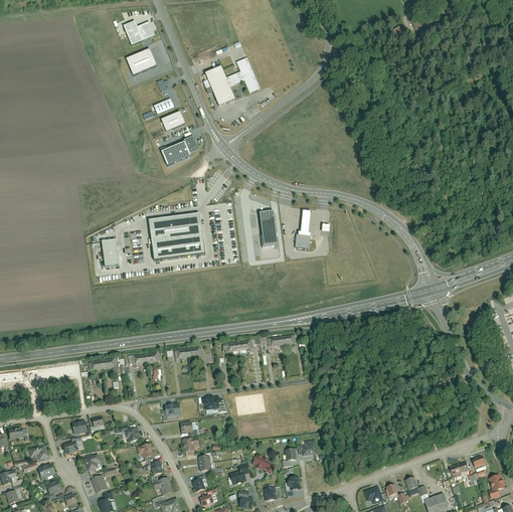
[(121,24),(130,44),(153,33),(147,19),(135,24),(133,19),(121,24)]
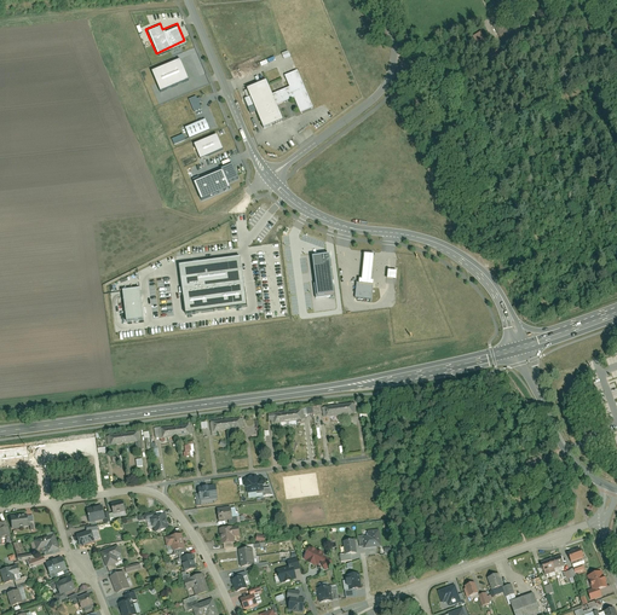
[(477,44),(485,39),(478,28),(470,34),(477,44)]
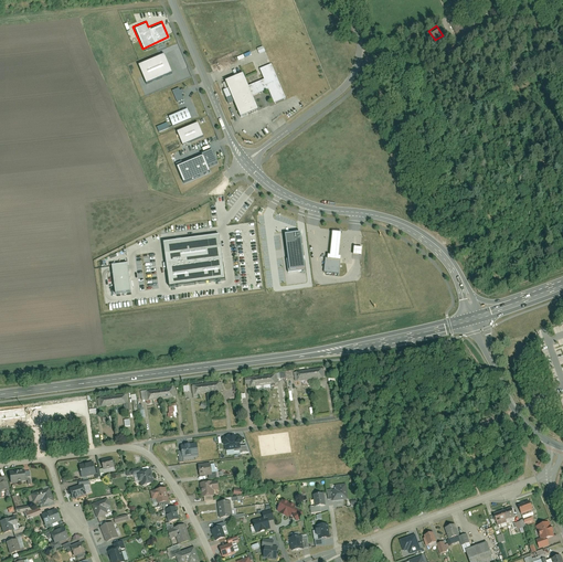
[(165,52),(138,63),(146,82),(172,71),(165,52)]
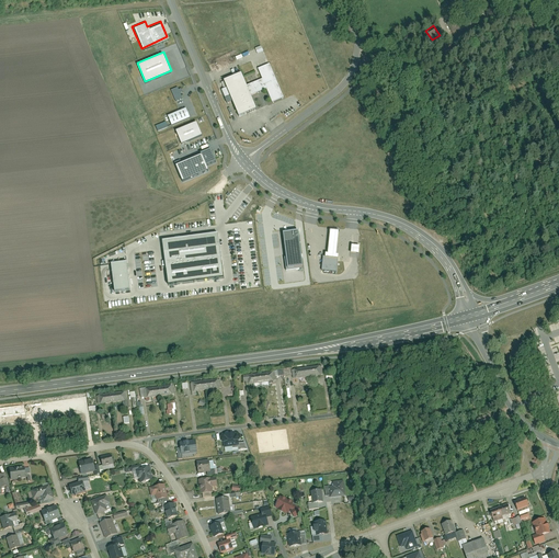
[(239,70),(223,77),(237,112),(253,105),(249,93),(264,87),(270,99),(281,94),(266,60),(255,66),(260,76),(244,82),(239,70)]
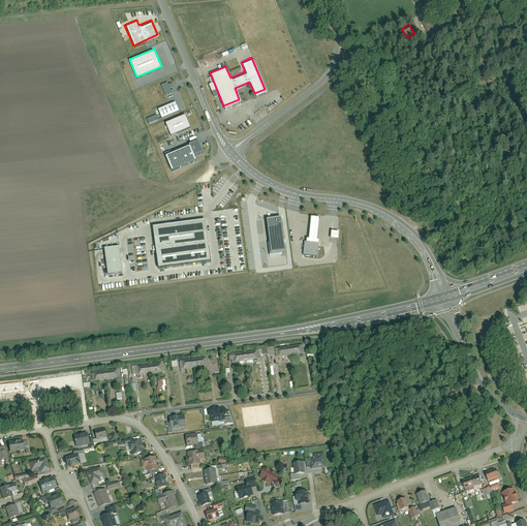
[(166,81),(160,83),(164,94),(172,91),(169,86),(172,85),(171,82),(167,83),(166,81)]
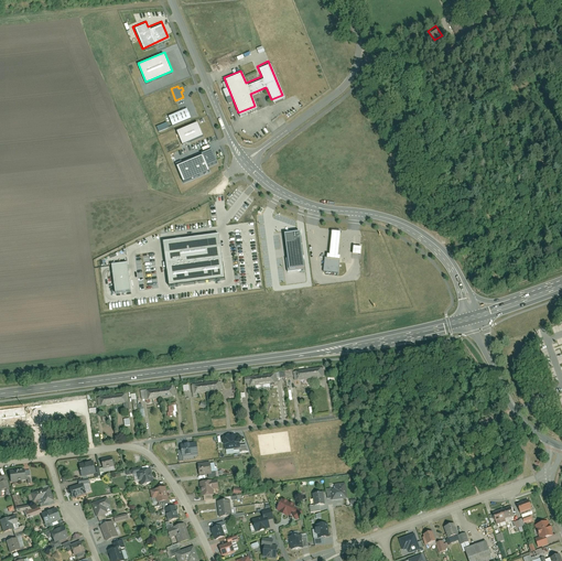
[(190,117),(186,107),(168,115),(172,125),(190,117)]
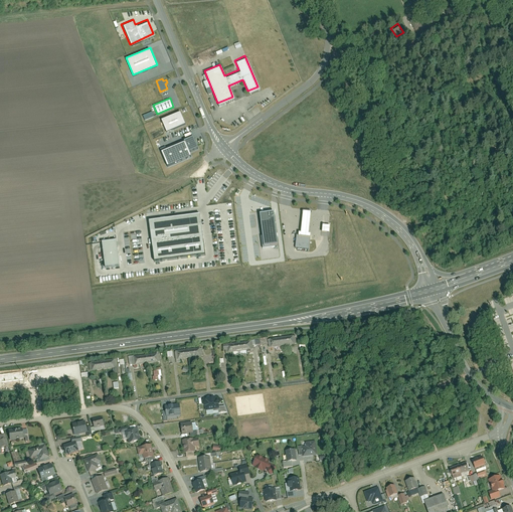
[(153,115),(151,110),(142,114),(144,119),(153,115)]
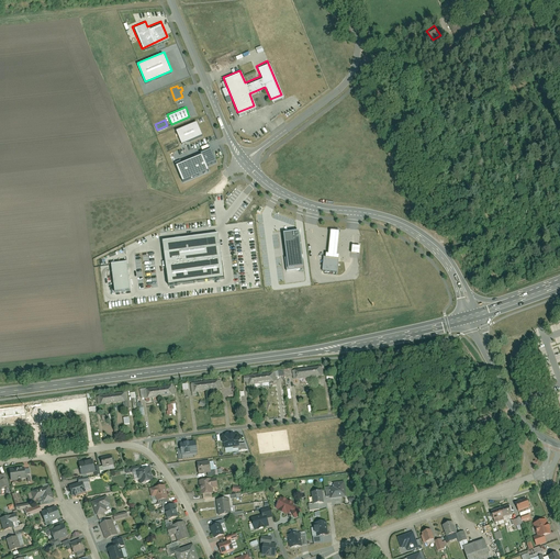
[(200,133),(194,121),(174,129),(179,142),(200,133)]
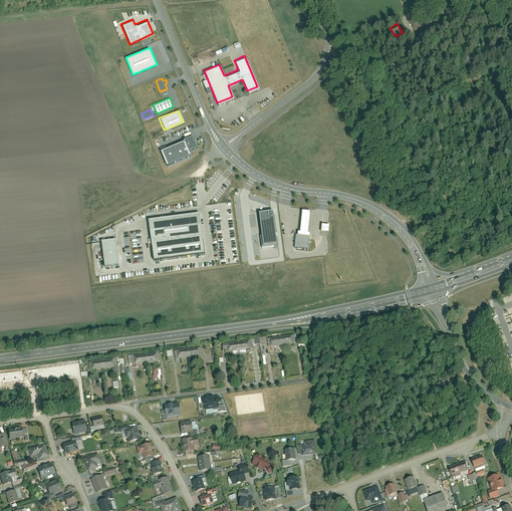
[(165,164),(189,154),(188,150),(197,146),(192,134),(182,139),(182,141),(158,150),(165,164)]
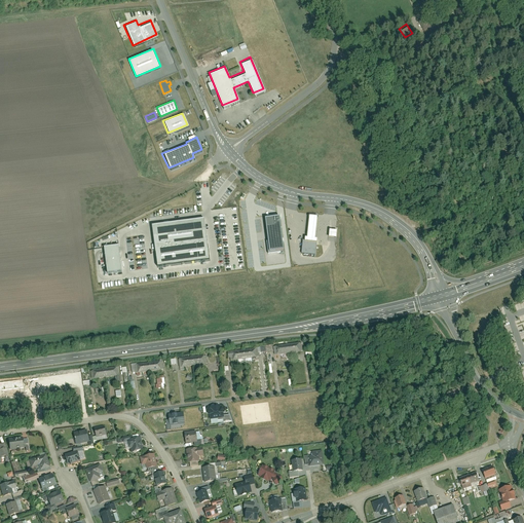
[(304,235),(304,238),(316,240),(316,236),(314,236),(315,228),(317,214),(309,213),(308,228),(307,235),(304,235)]
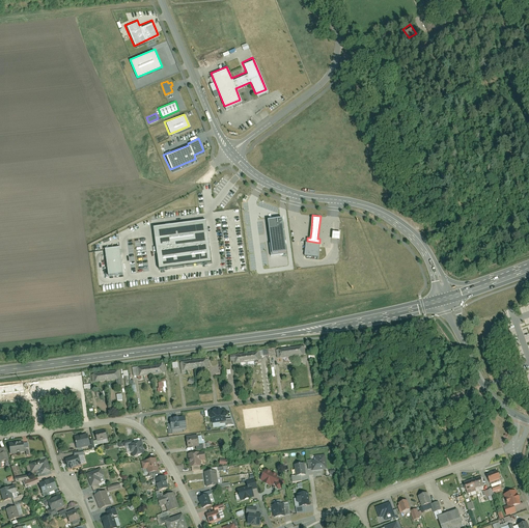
[(283,249),(279,217),(265,218),(269,251),(283,249)]
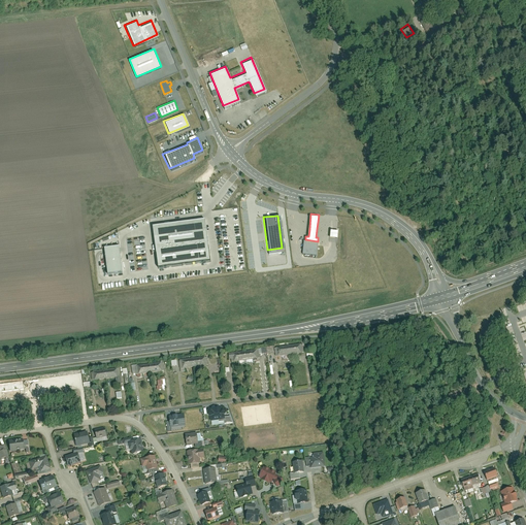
[(208,217),(143,225),(149,270),(214,262),(208,217)]
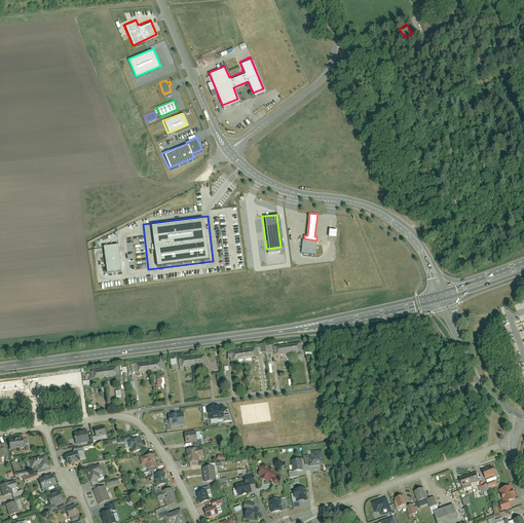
[(332,228),(329,227),(328,235),(332,235),(336,236),(337,228),(332,228)]
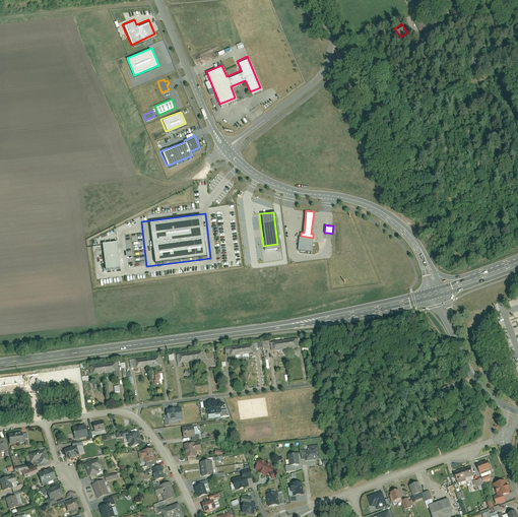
[(299,236),(297,248),(311,250),(313,238),(301,236),(299,236)]
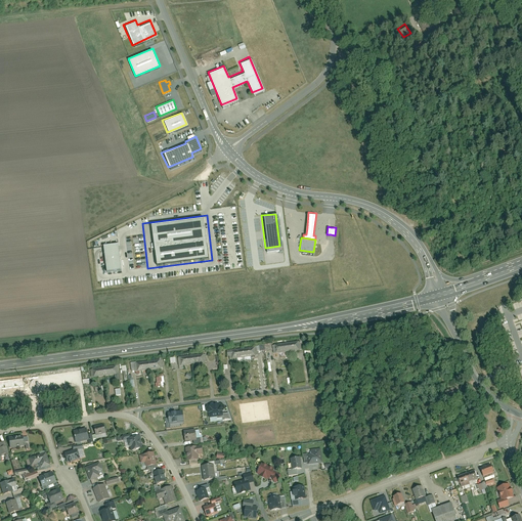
[(99,271),(123,269),(119,239),(95,243),(99,271)]
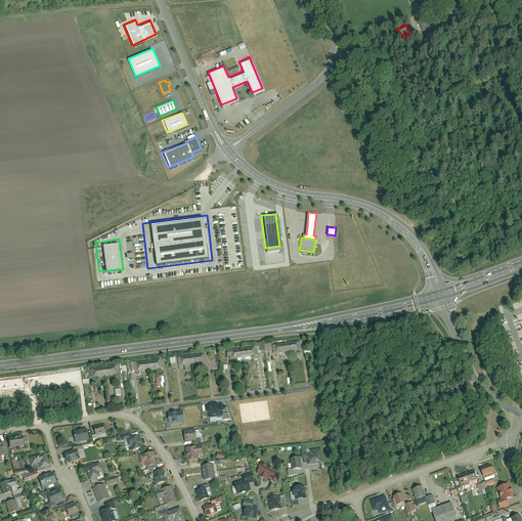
[(284,340),(286,349),(299,348),(297,339),(284,340)]
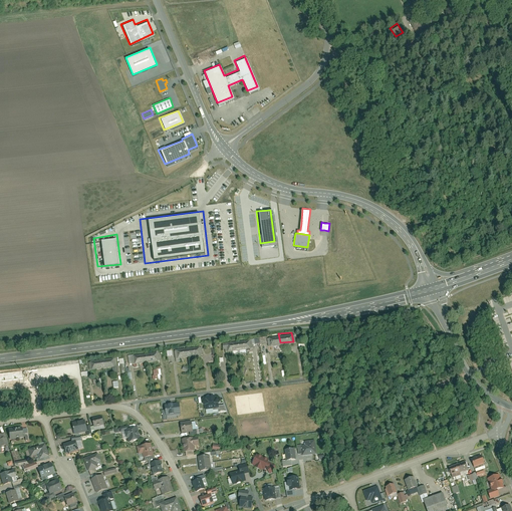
[(278,333),(265,336),(266,344),(280,342),(278,333)]
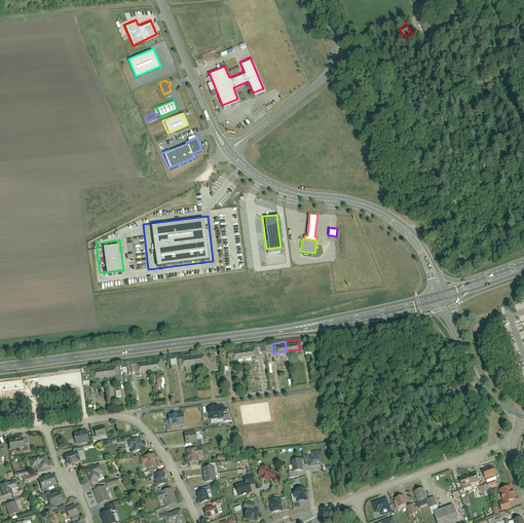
[(244,346),(245,356),(257,355),(255,345),(244,346)]
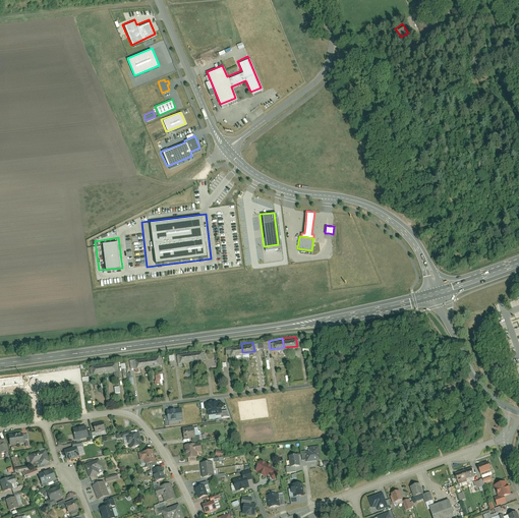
[(241,343),(225,346),(226,354),(242,352),(241,343)]
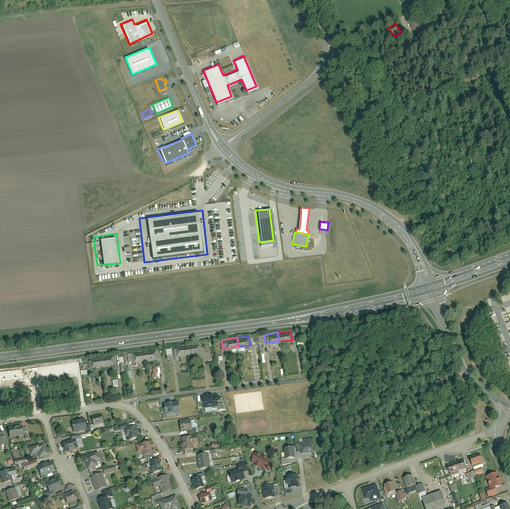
[(198,342),(186,343),(188,353),(199,351),(198,342)]
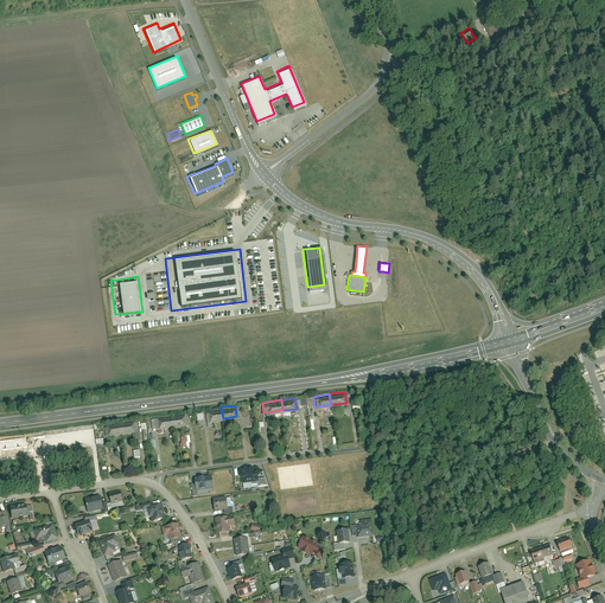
[(221,406),(204,410),(205,419),(223,418),(221,406)]
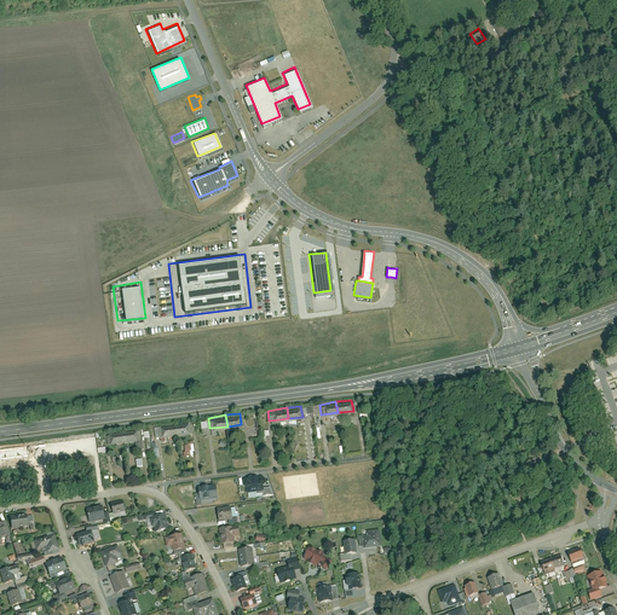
[(189,421),(174,423),(176,433),(190,430),(189,421)]
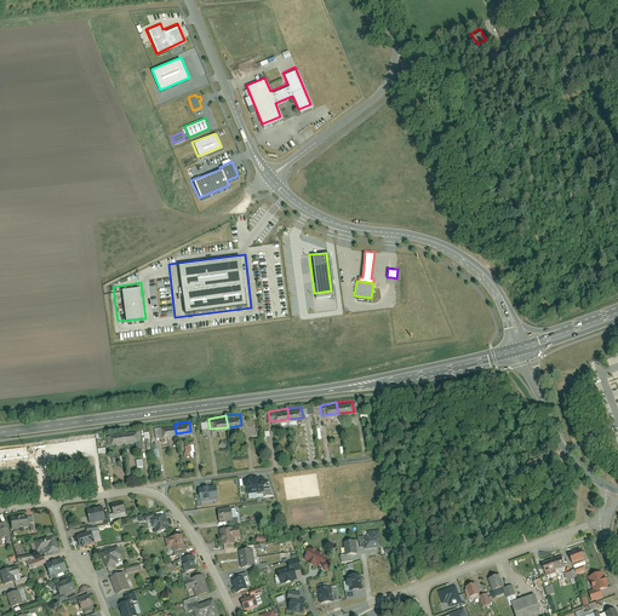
[(176,433),(175,424),(160,425),(161,436),(176,433)]
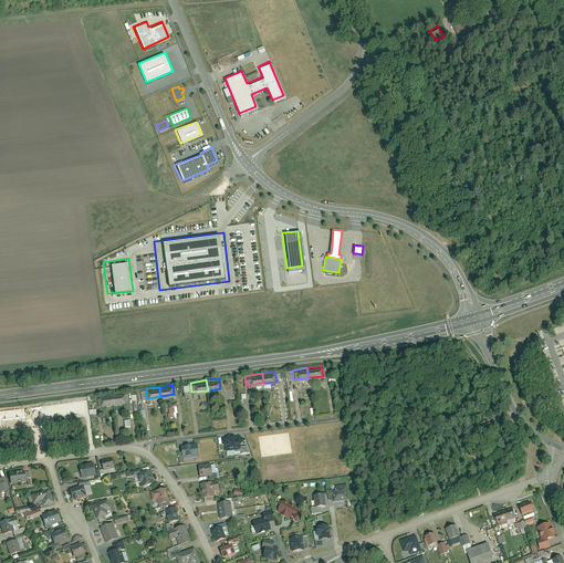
[(125,392),(111,394),(112,403),(126,400),(125,392)]
